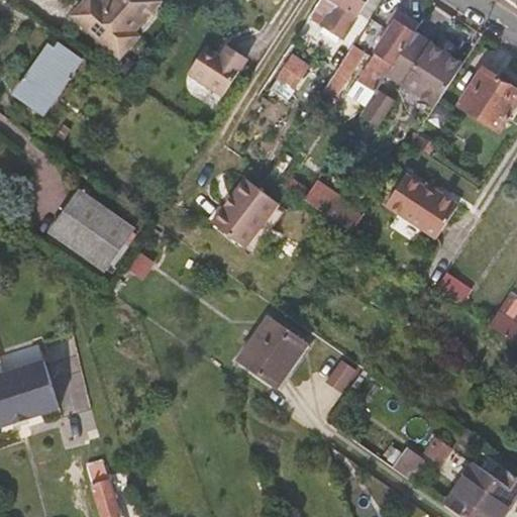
[(159,2),(157,0),(107,0),(102,6),(95,0),(86,0),(72,16),(118,59),(137,38),(131,33),(159,2)]
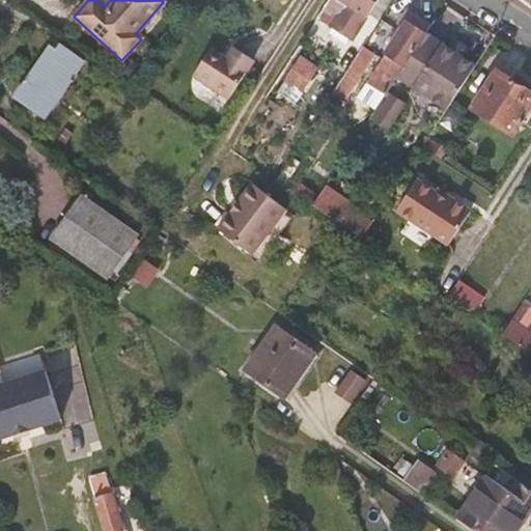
[(357,29),(365,18),(340,0),(332,12),(357,29)]
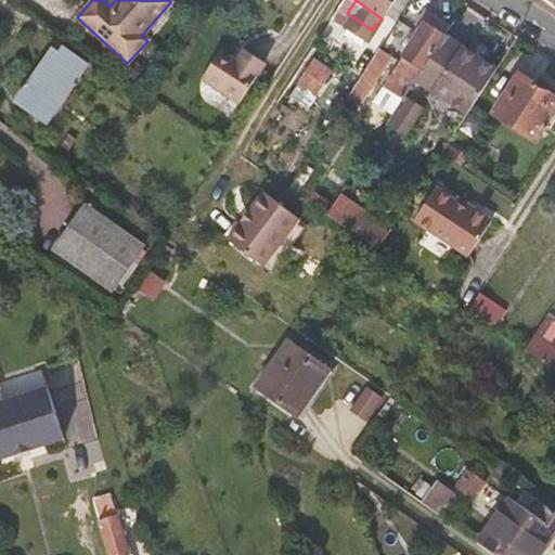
[(355,0),(356,0),(382,18),(394,0),(355,0)]
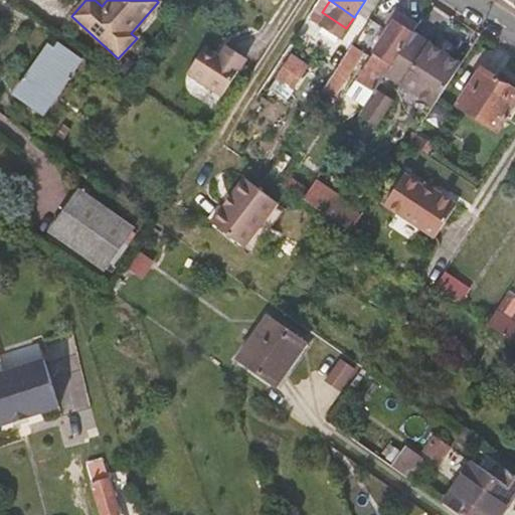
[(381,0),(365,0),(354,17),(365,24),(381,0)]
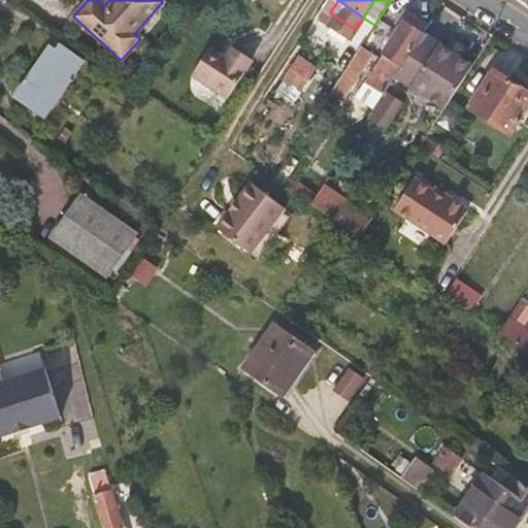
[(362,84),(381,96),(394,76),(422,33),(426,28),(403,12),(393,27),(397,30),(362,84)]
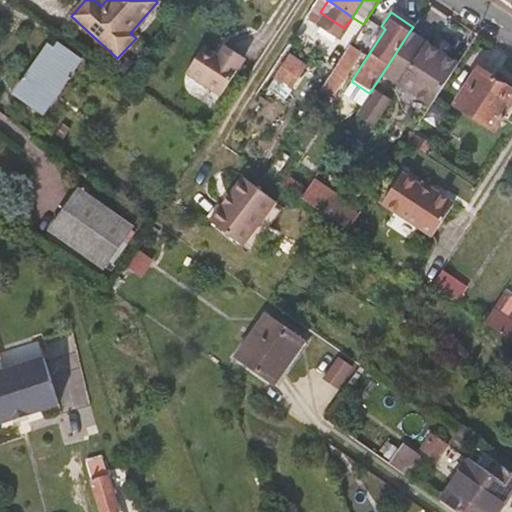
[(382,74),(430,105),(457,63),(447,57),(432,47),(409,32),(382,74)]
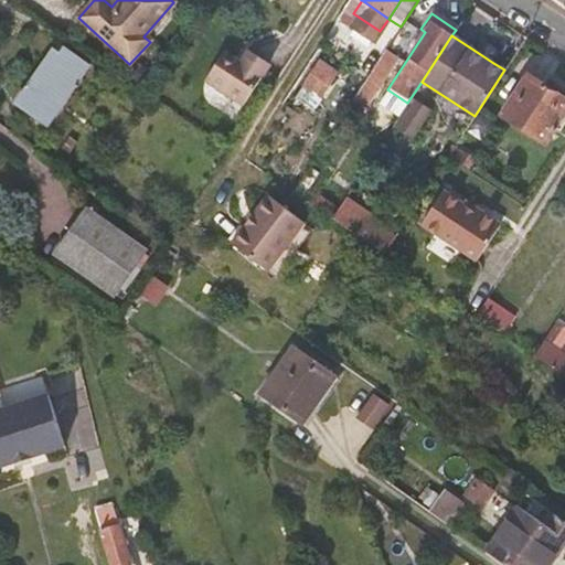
[(483,43),(477,52),(493,63),(499,53),(483,43)]
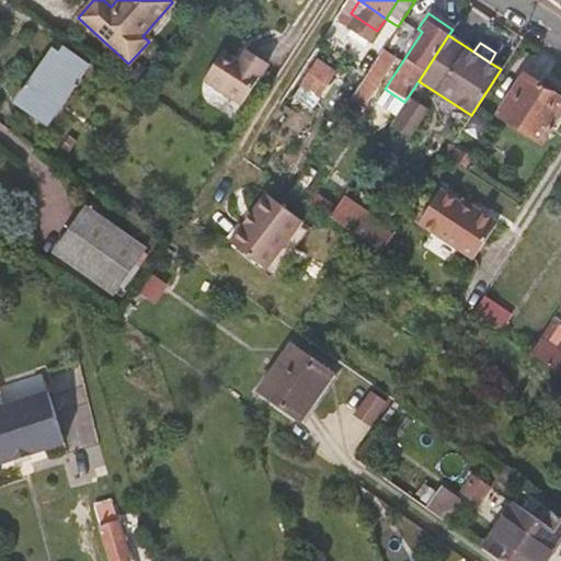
[(395,60),(381,53),(350,102),(362,110),(395,60)]
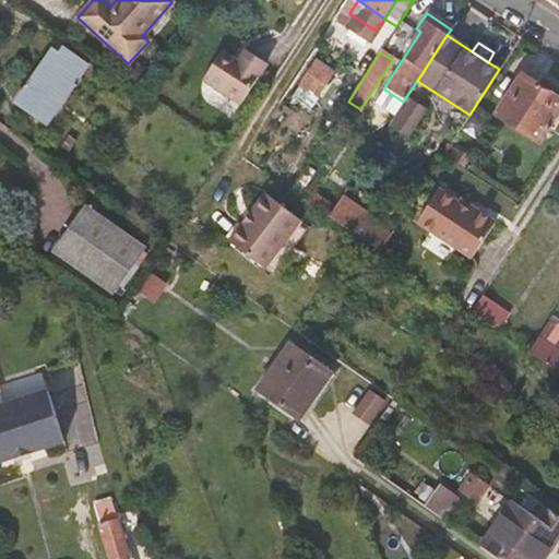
[(54,54),(18,107),(47,128),(83,73),(54,54)]
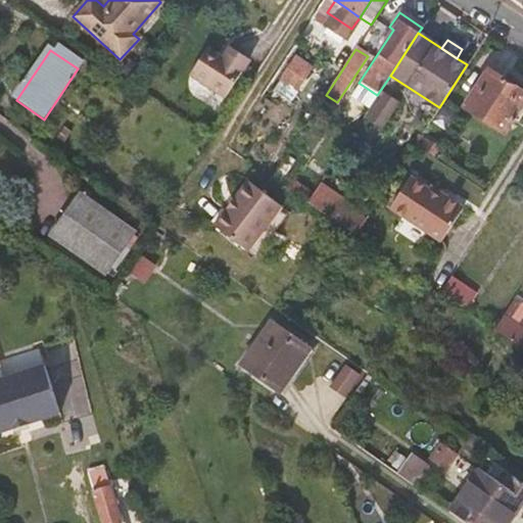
[(189,77),(224,99),(244,67),(225,55),(221,61),(205,51),(189,77)]
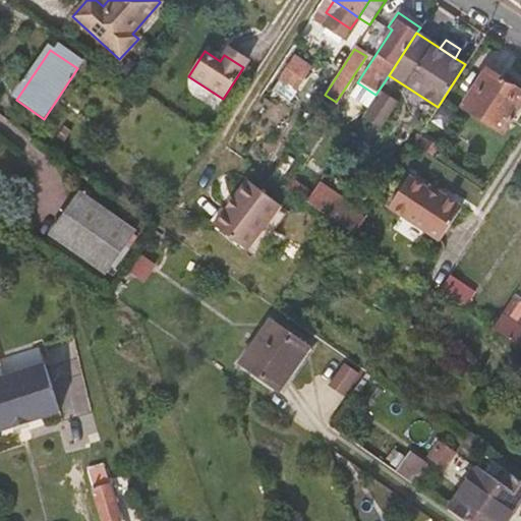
[(291,57),(274,92),(294,102),(311,67),(291,57)]
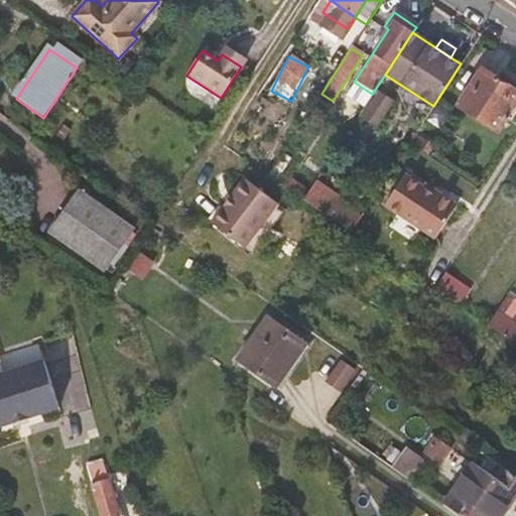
[(515,88),(483,67),(459,105),(499,130),(515,103),(515,88)]
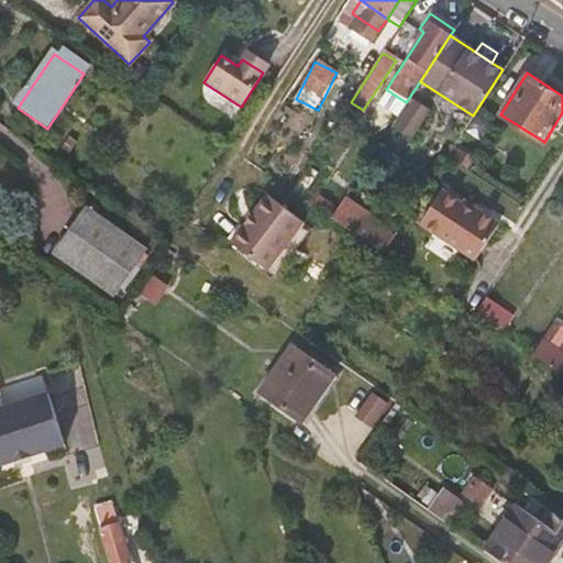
[(498,233),(461,208),(463,202),(444,189),(419,224),(477,265),(498,233)]
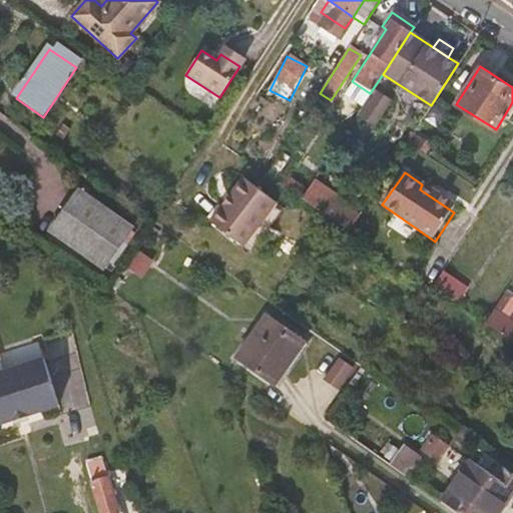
[(303,201),(320,211),(331,190),(314,181),(303,201)]
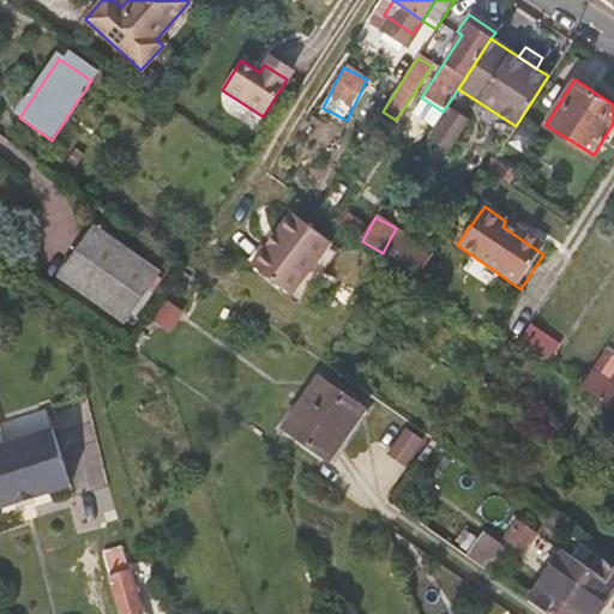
[(333,247),(292,221),(269,256),(262,252),(248,271),(298,304),(333,247)]
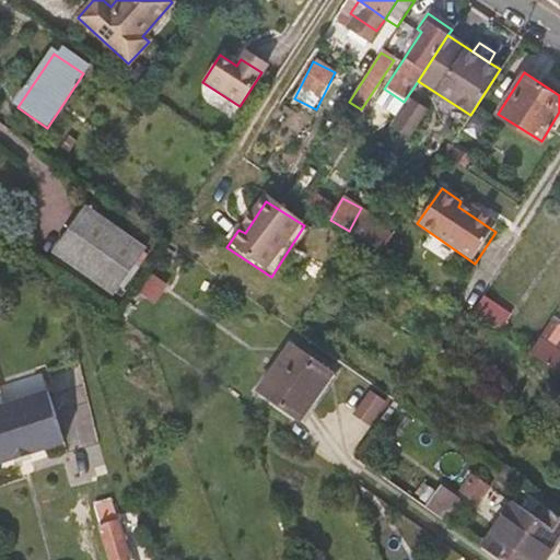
[(82,203),(50,249),(109,291),(111,290),(117,294),(123,288),(115,282),(140,245),(82,203)]
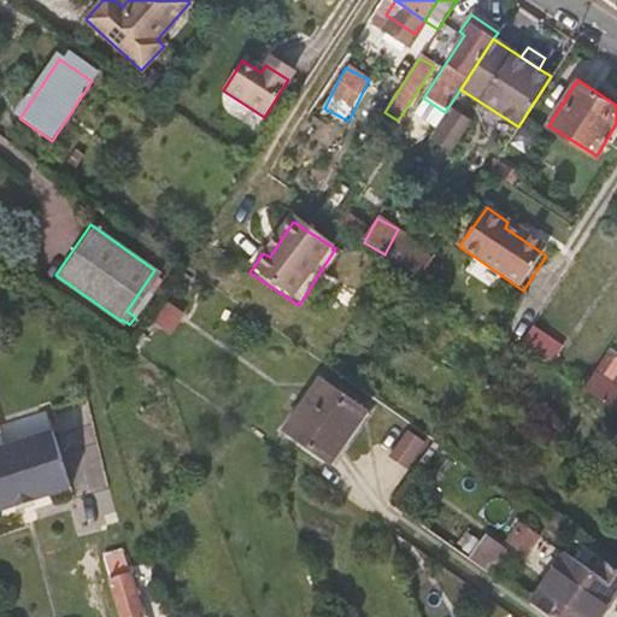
[(395,244),(386,257),(399,266),(409,252),(395,244)]
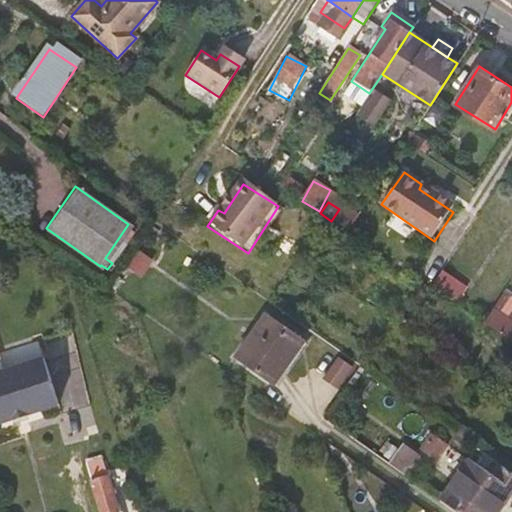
[(355,220),(339,209),(331,221),(347,232),(355,220)]
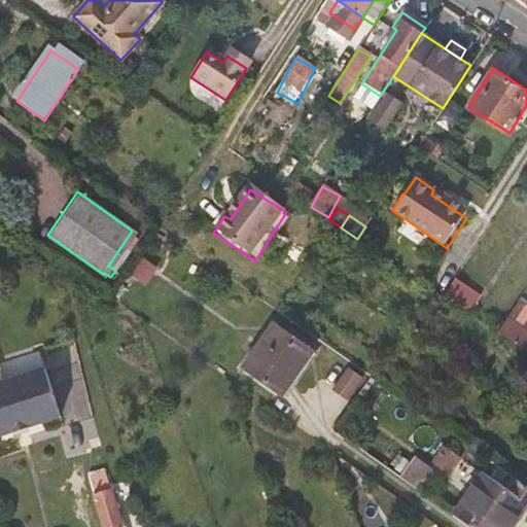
[(525,307),(518,302),(497,332),(526,352),(526,322),(526,321),(522,326),(515,321),(525,307)]
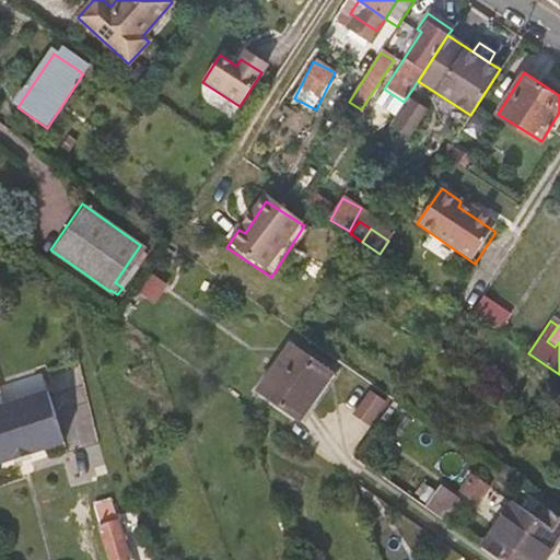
[(299,347),(268,394),(308,421),(339,374),(299,347)]
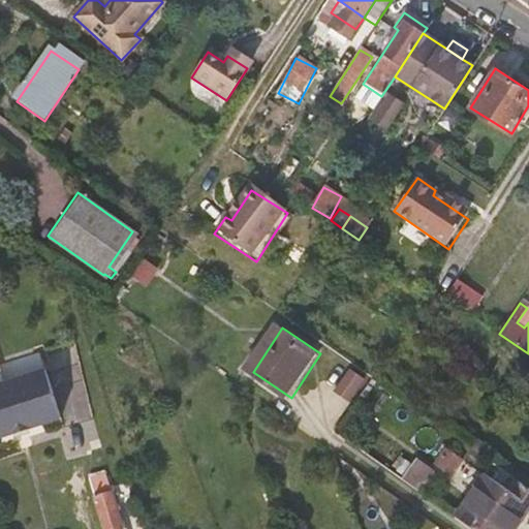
[(41,363),(0,376),(0,430),(57,412),(41,363)]
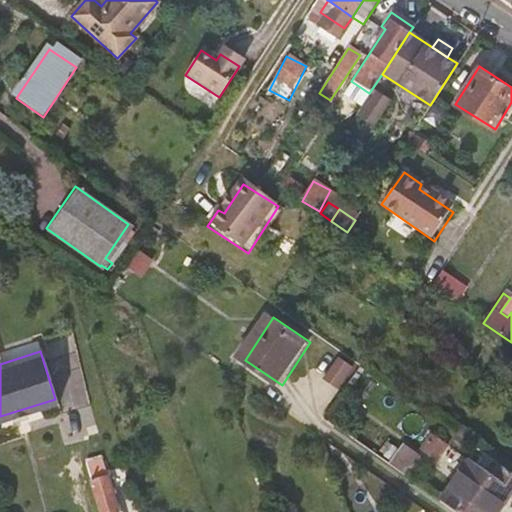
[(392,435),(379,453),(395,464),(407,445),(392,435)]
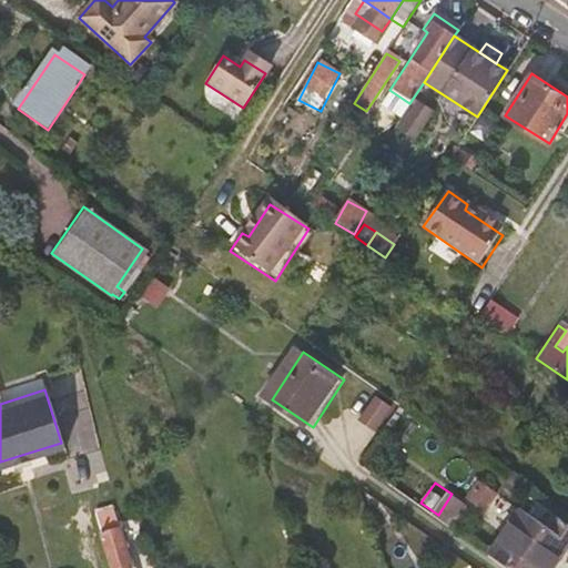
[(567,514),(534,490),(493,553),(513,567),(549,567),(546,566),(566,538),(567,539),(567,514)]
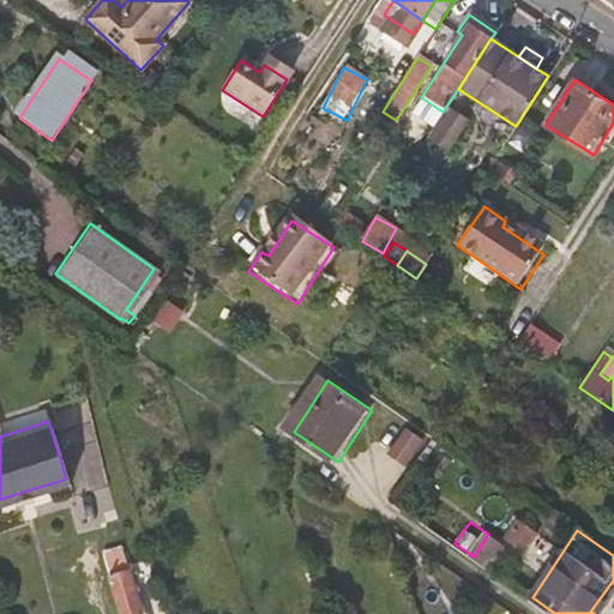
[(134,569),(116,573),(127,613),(139,613),(148,611),(134,569)]
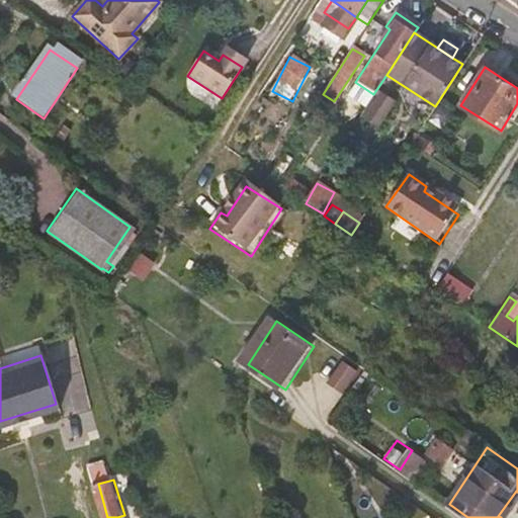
[(501,517),(504,517),(517,499),(517,492),(516,491),(498,516),(501,517)]
